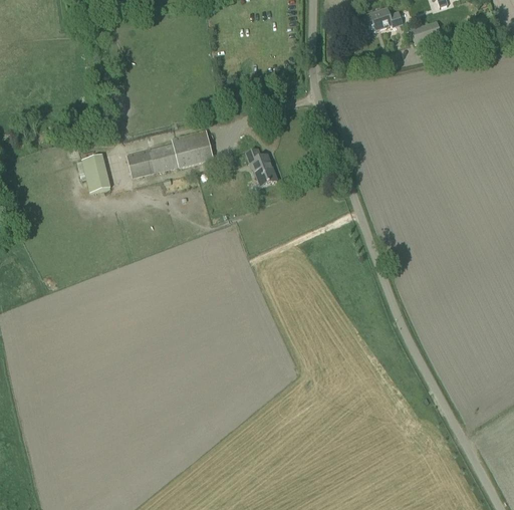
[(387,7),(370,13),(361,16),(366,32),(392,24),(392,26),(402,23),(398,12),(389,15),(387,7)]
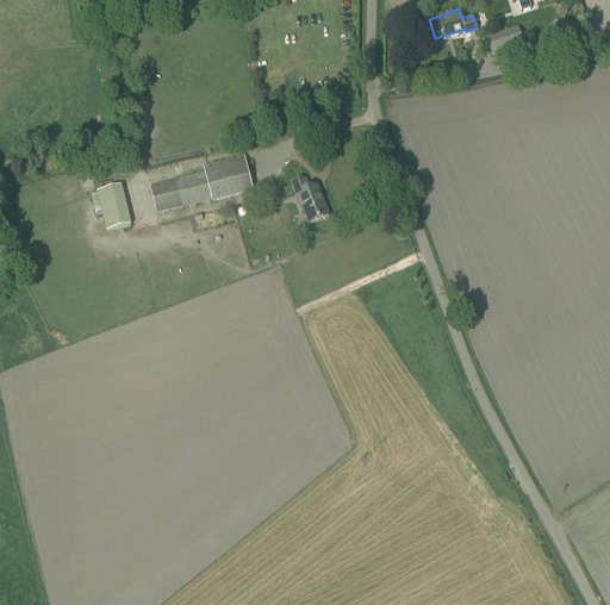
[(517,25),(509,27),(486,35),(492,51),(523,42),(517,25)]
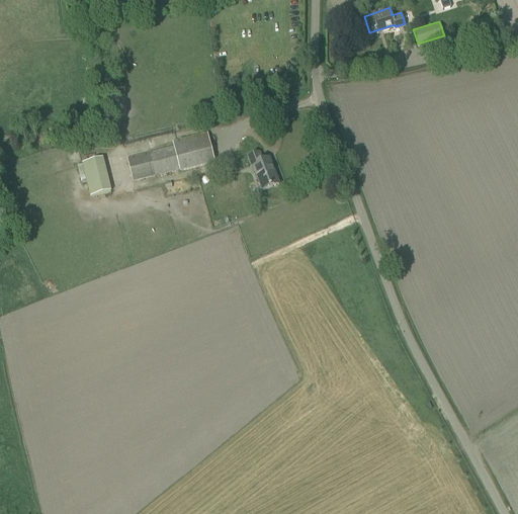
[(502,38),(489,40),(490,47),(503,44),(502,38)]
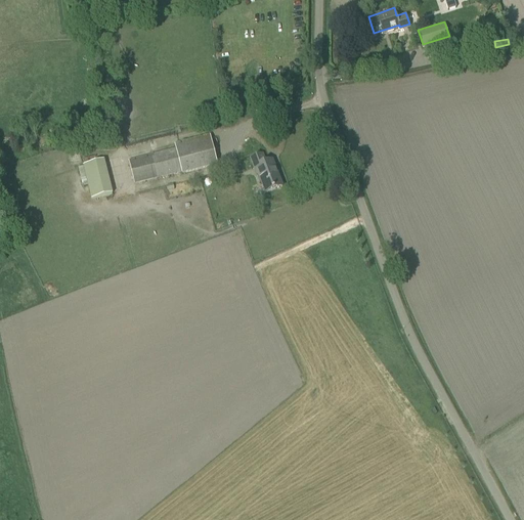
[(174,141),(175,145),(128,157),(131,166),(134,180),(158,174),(174,170),(180,169),(181,170),(216,162),(209,133),(174,141)]
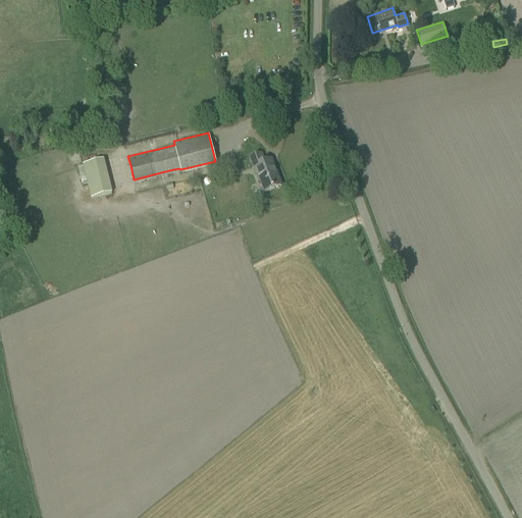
[(261,151),(252,154),(249,155),(253,164),(255,163),(258,169),(257,170),(264,189),(280,183),(271,156),(264,159),(261,151)]
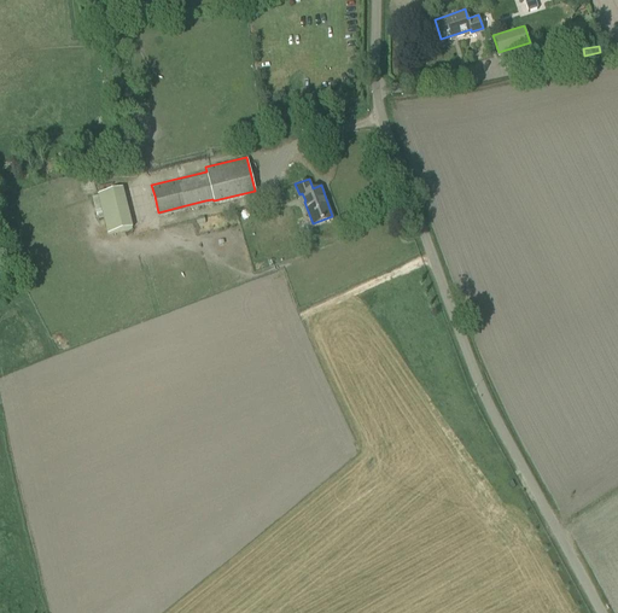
[(123,184),(97,191),(98,192),(106,231),(133,225),(123,184)]
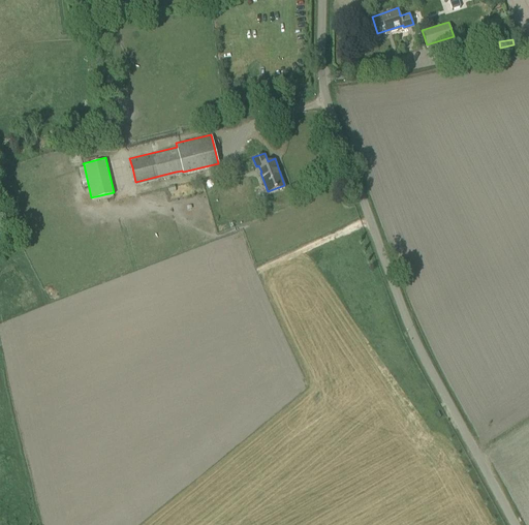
[(178,181),(176,172),(159,176),(162,185),(167,184),(175,182),(178,181)]
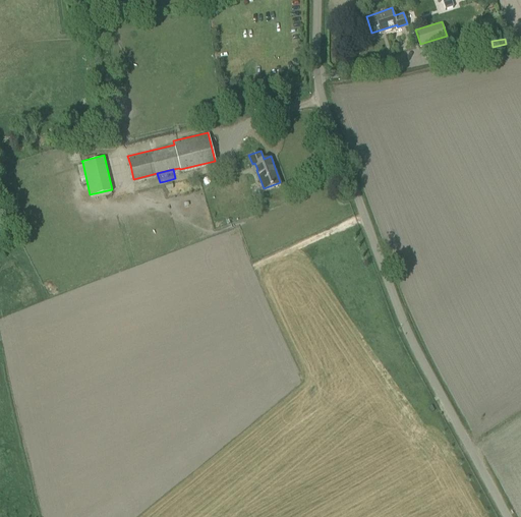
All buildings are outlined.
